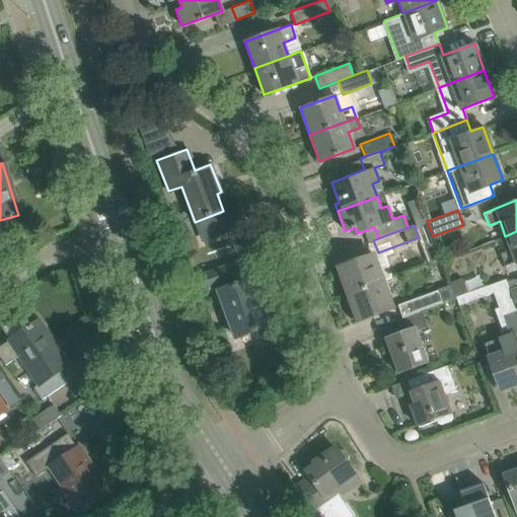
[(516,261),(516,231),(505,236),(510,249),(499,253),(504,266),(516,261)]
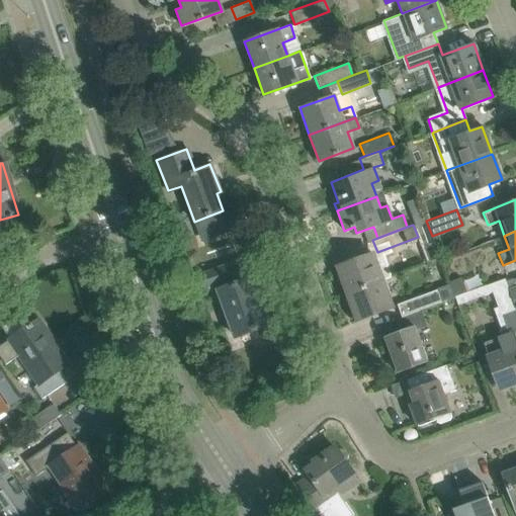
[(336,266),(346,293),(382,280),(372,253),(336,266)]
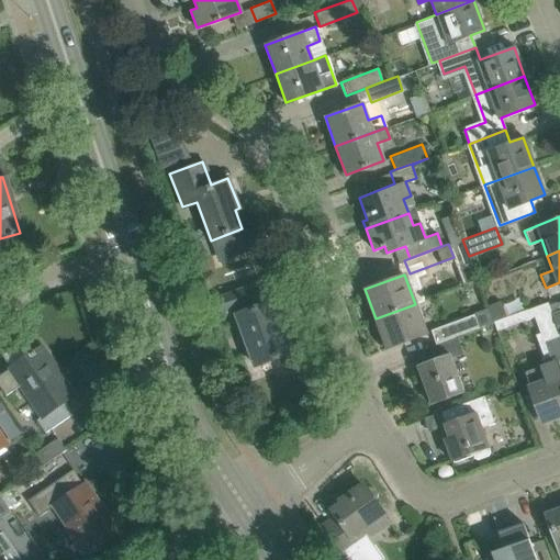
[(239,288),(206,300),(213,316),(246,304),(239,288)]
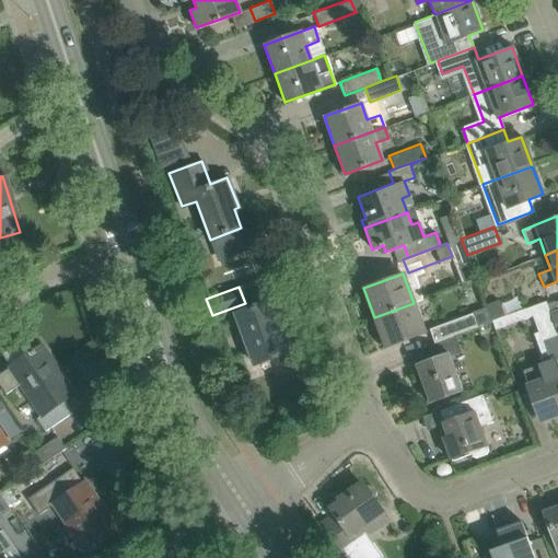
[(503,316),(497,299),(484,304),(490,321),(498,317),(503,316)]
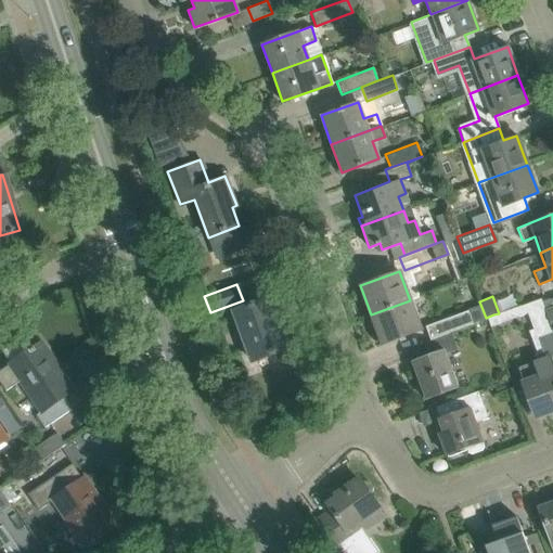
[(232,310),(251,360),(287,346),(269,297),(232,310)]
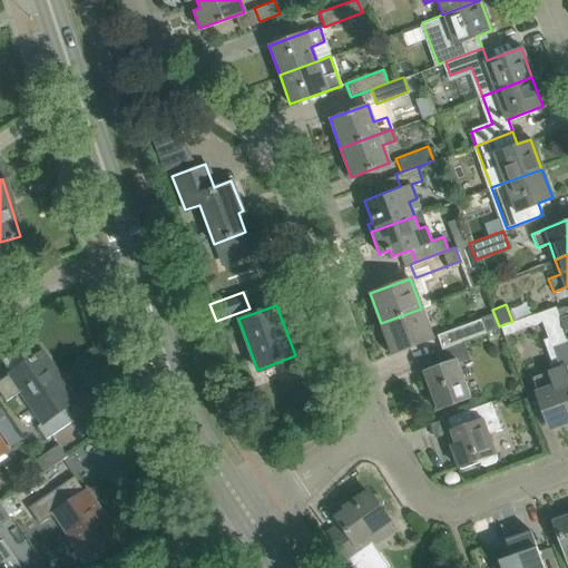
[(554,306),(537,312),(540,321),(546,338),(549,345),(566,340),(558,316),(554,306)]
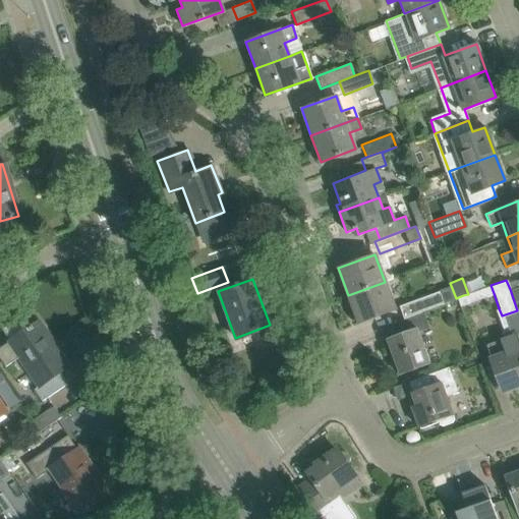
[(394,308),(385,282),(348,295),(357,322),(394,308)]
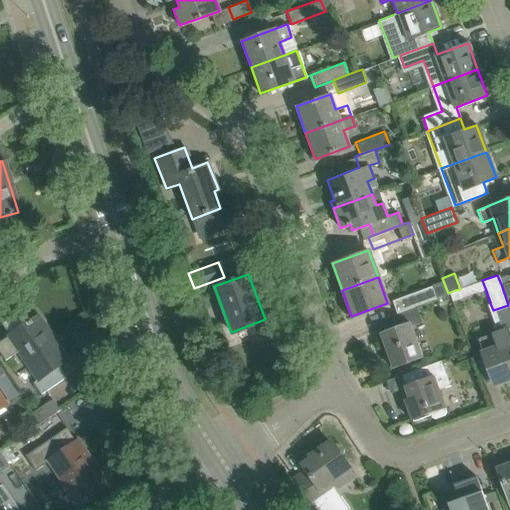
[(485,288),(482,280),(478,282),(475,283),(477,290),(485,288)]
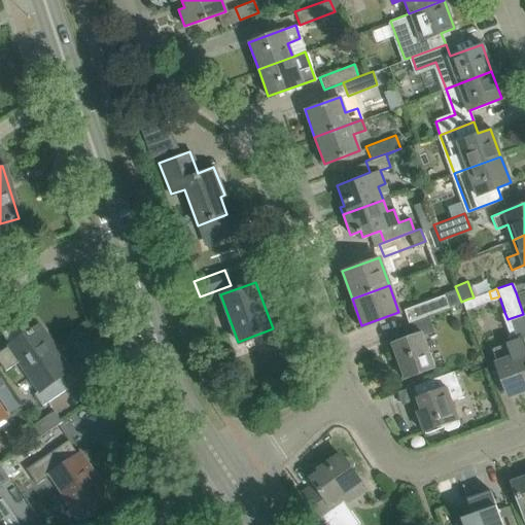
[(524,288),(516,292),(524,315),(524,318),(524,288)]
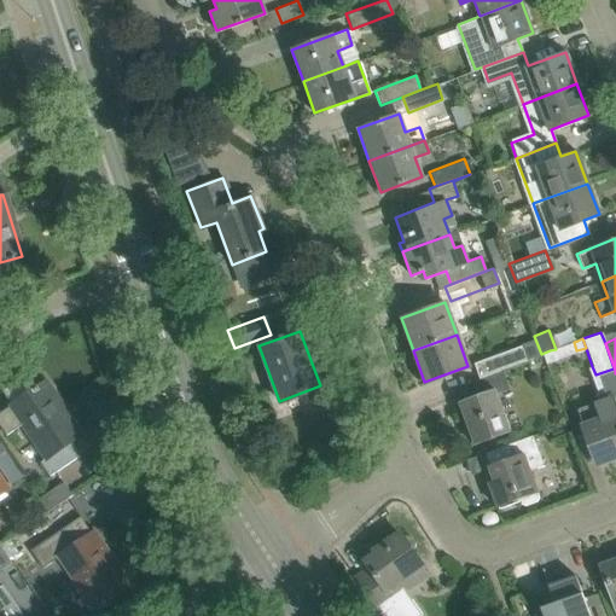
[(472,362),(477,377),(501,368),(527,360),(521,344),(472,362)]
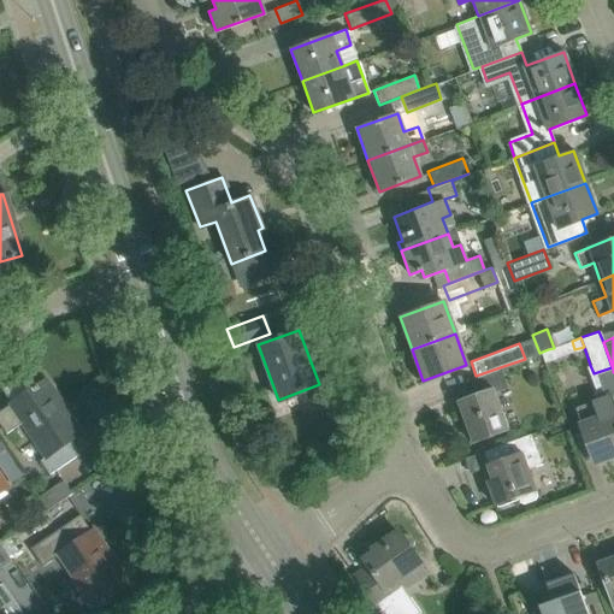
[(548,349),(539,353),(543,361),(551,358),(548,349)]
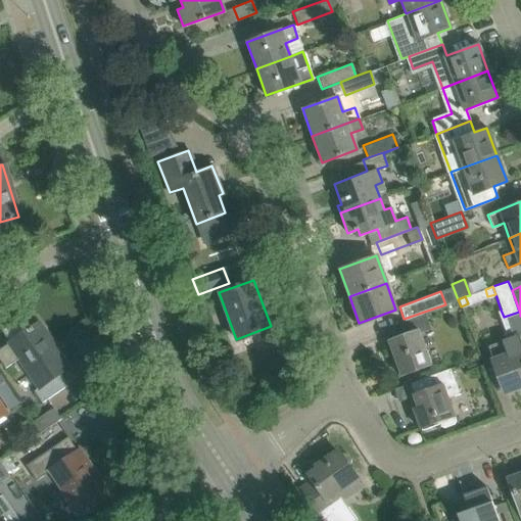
[(486,345),(503,391),(520,384),(520,350),(516,338),(520,336),(520,316),(520,313),(519,312),(504,317),(501,310),(496,311),(504,329),(501,334),(503,339),(486,345)]
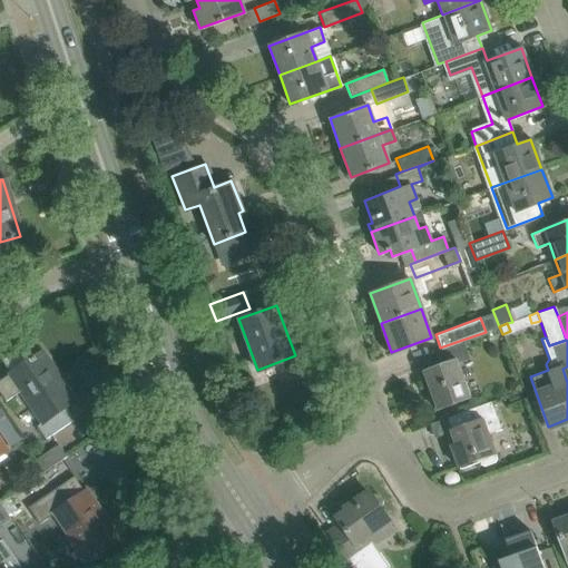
[(469,358),(462,340),(440,348),(433,351),(438,364),(421,371),(436,409),(469,397),(457,362),(469,358)]
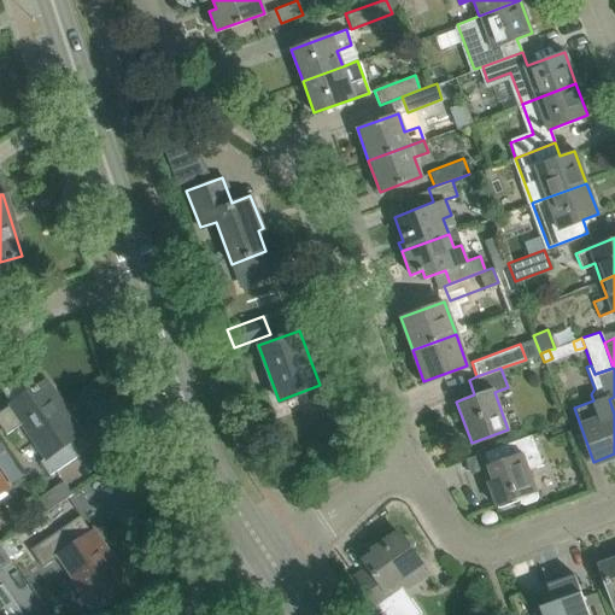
[(42,380),(0,410),(0,426),(5,433),(22,422),(46,456),(39,461),(48,474),(78,454),(69,440),(80,433),(42,380)]
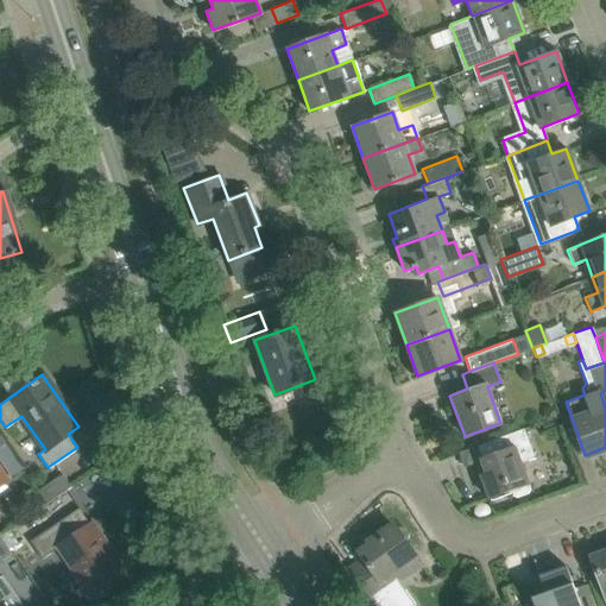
[(504,492),(510,491),(511,494),(515,497),(526,492),(529,488),(526,484),(528,484),(519,461),(532,456),(523,428),(490,440),(494,453),(479,459),(484,473),(479,475),(487,497),(490,497),(488,494),(503,490),(504,492)]
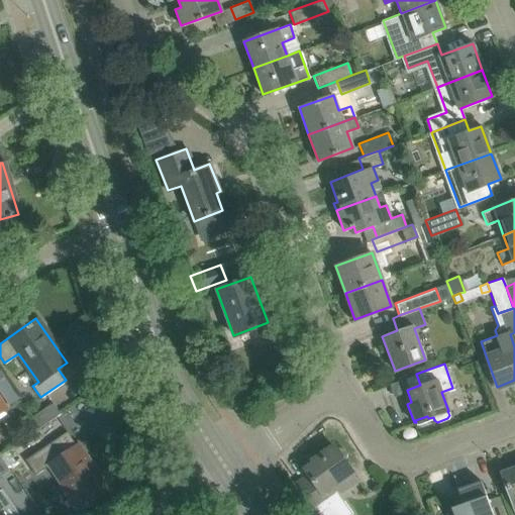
[(0,392),(8,404),(18,397),(4,376),(0,379),(0,392)]
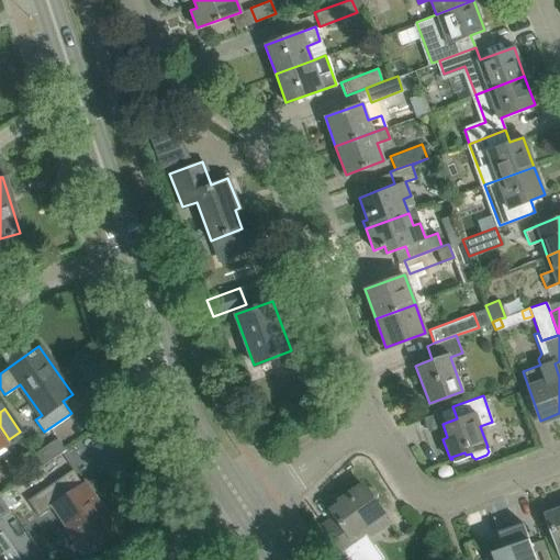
[(66,526),(86,555),(116,533),(71,468),(26,500),(37,515),(54,504),(68,525),(66,526)]
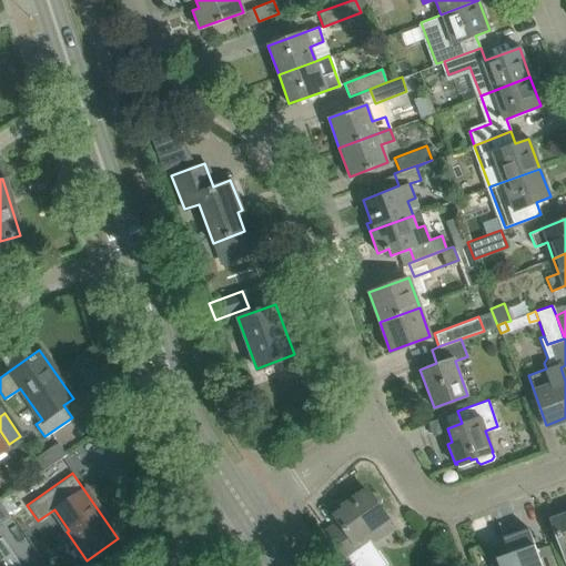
[(386,518),(376,504),(380,502),(380,498),(375,492),(372,491),(369,493),(366,489),(351,501),(352,503),(334,515),(339,522),(326,531),(346,557),(359,549),(354,542),(386,518)]
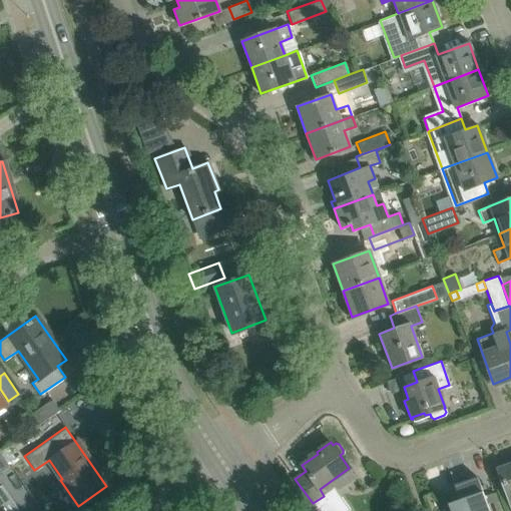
[(12,445),(3,451),(17,471),(26,465),(12,445)]
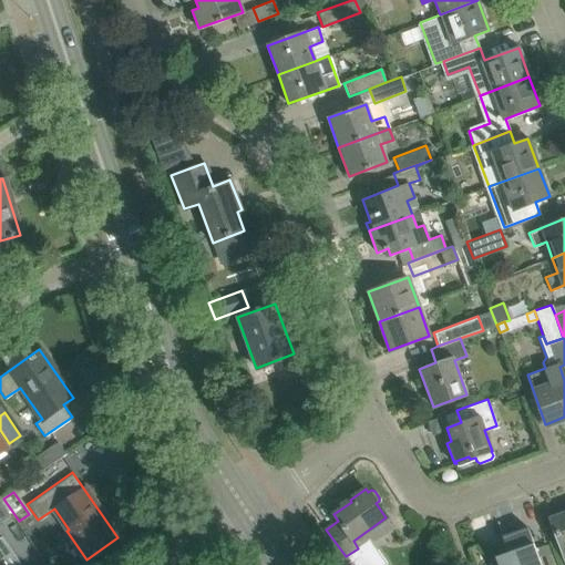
[(564,512),(550,517),(564,560),(564,512)]
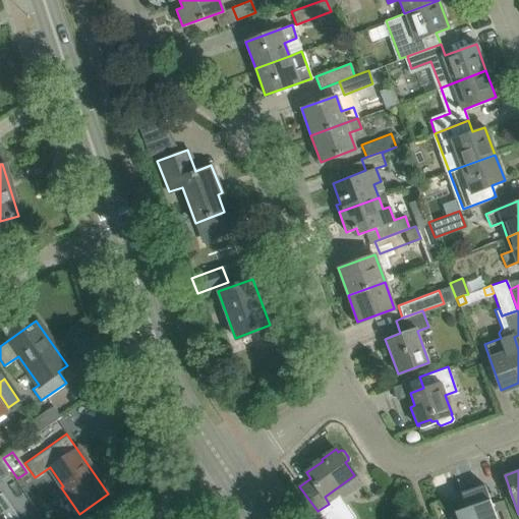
[(496,518),(483,483),(460,492),(466,508),(454,512),(457,518),(496,518)]
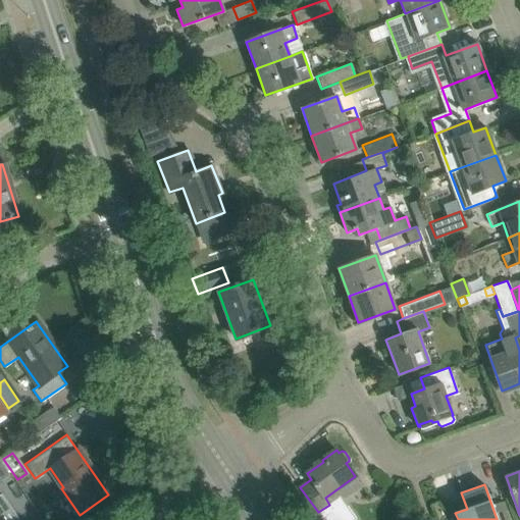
[(17,519),(0,495),(0,519),(17,519)]
